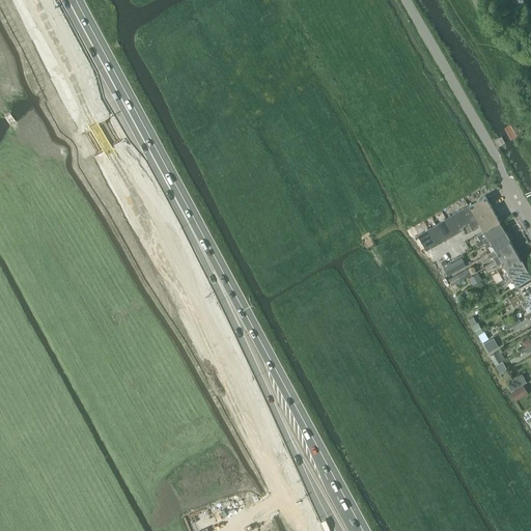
[(475,219),(493,208),(485,196),(445,219),(455,236),(459,233),(458,231),(464,229),(463,227),(470,223),(472,227),(478,223),(475,219)]
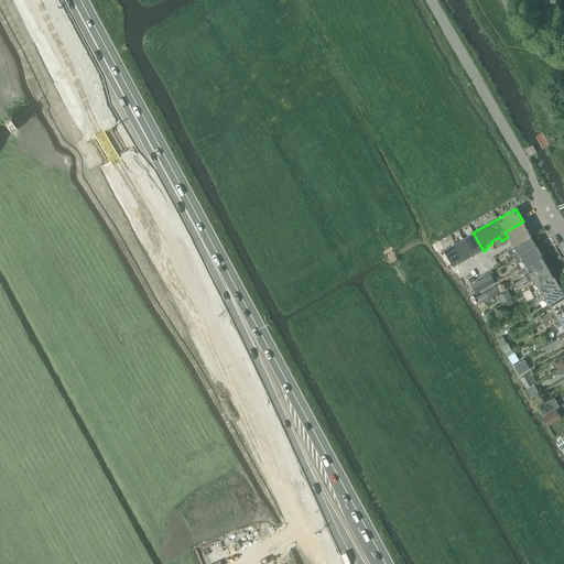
[(531,235),(523,221),(505,232),(508,237),(510,241),(512,240),(514,245),(531,235)]
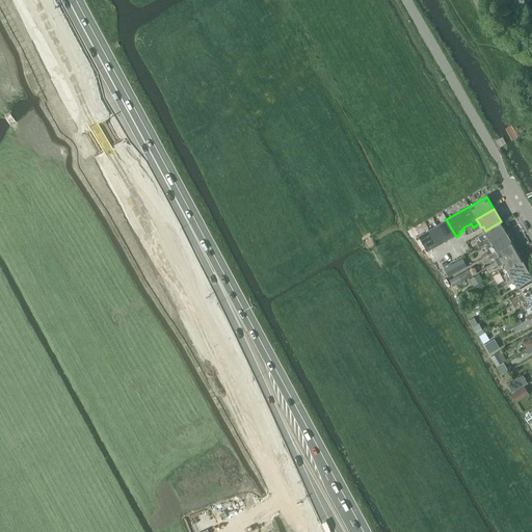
[(456,237),(446,219),(418,235),(427,250),(441,243),(444,248),(462,237),(460,234),(456,237)]
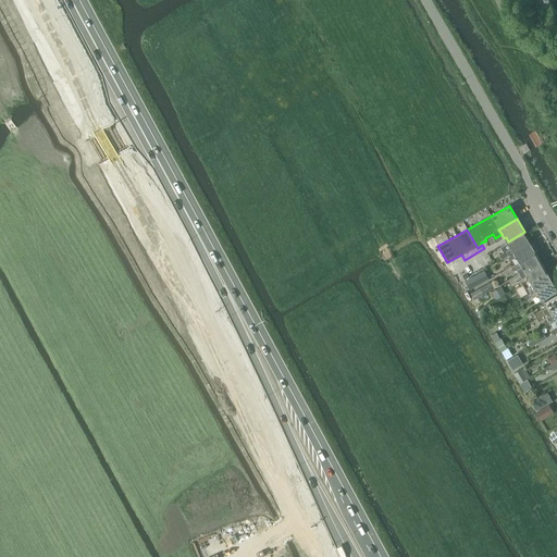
[(524,232),(508,242),(500,246),(504,251),(500,254),(503,258),(509,255),(530,242),(524,232)]
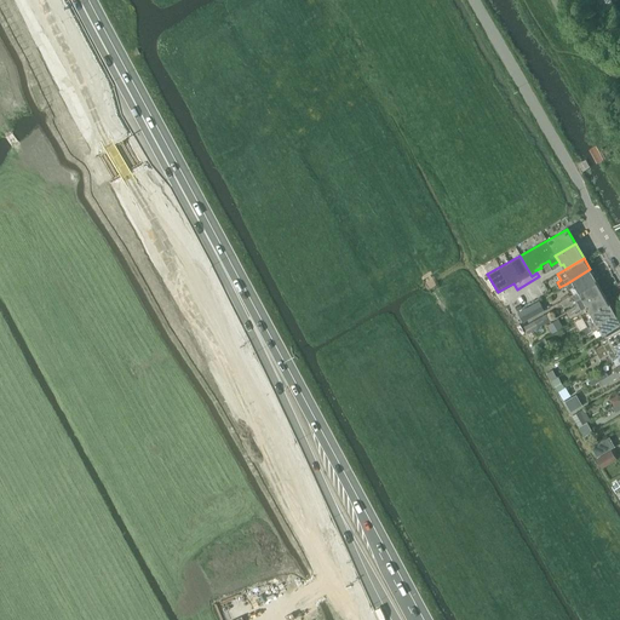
[(596,280),(590,269),(567,283),(569,288),(575,285),(578,290),(596,280)]
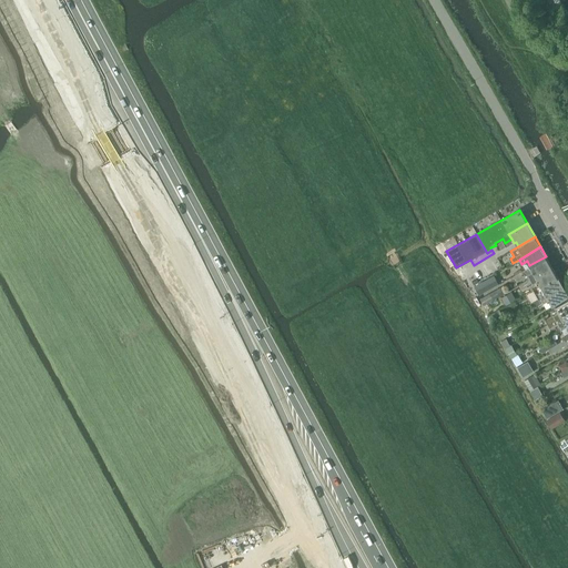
[(546,256),(529,265),(525,269),(528,274),(525,276),(527,280),(551,266),(546,256)]
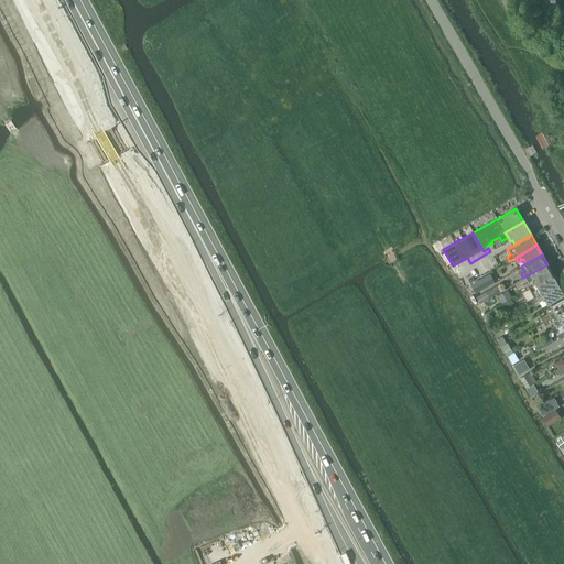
[(533,285),(537,283),(553,273),(548,264),(523,278),(516,282),(519,286),(530,280),(533,285)]
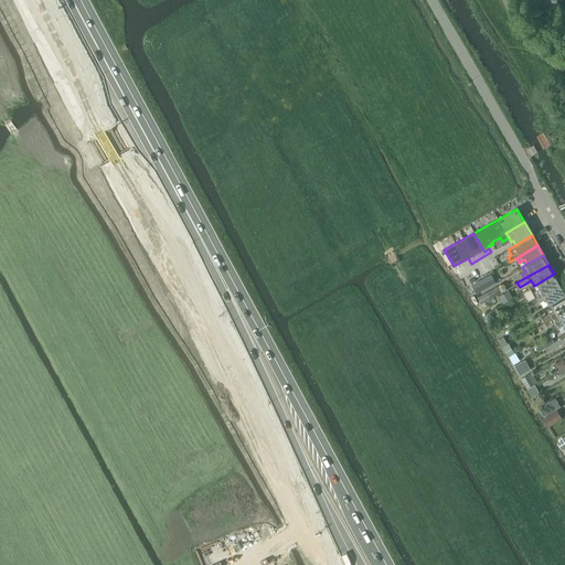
[(496,280),(491,273),(472,284),(477,291),(496,280)]
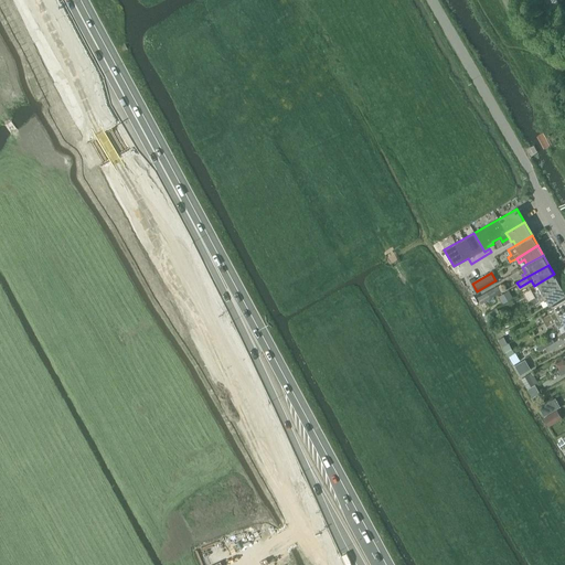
[(539,296),(560,284),(554,274),(537,284),(541,289),(536,292),(539,296)]
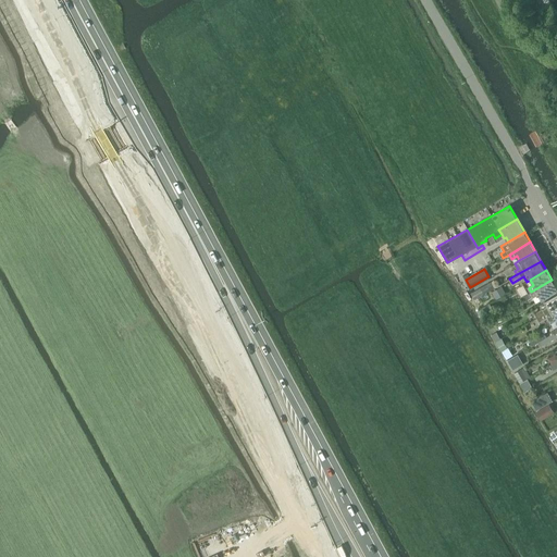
[(556,288),(552,280),(531,292),(522,296),(525,301),(533,297),(536,301),(556,289),(556,288)]
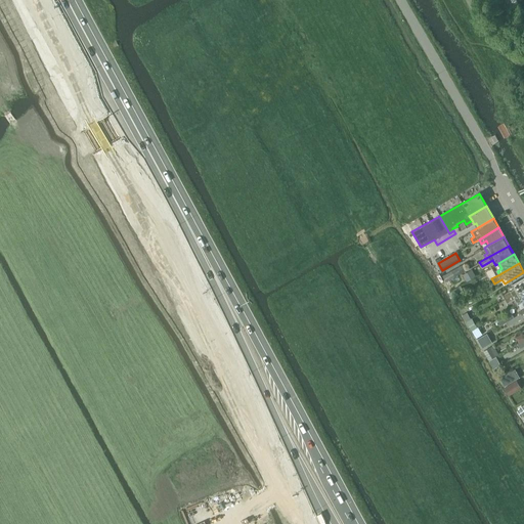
[(446,281),(450,279),(461,273),(457,267),(443,275),(446,281)]
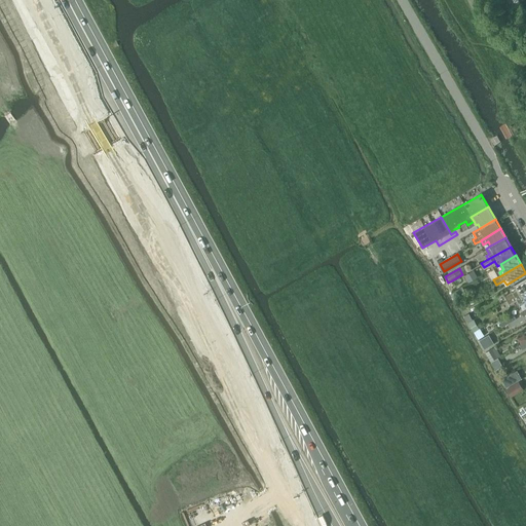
[(464,275),(468,283),(478,277),(474,270),(464,275)]
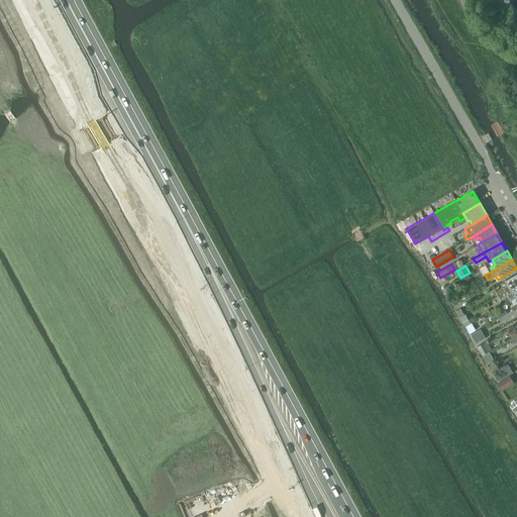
[(498,295),(516,284),(516,272),(506,279),(509,284),(496,291),(498,295)]
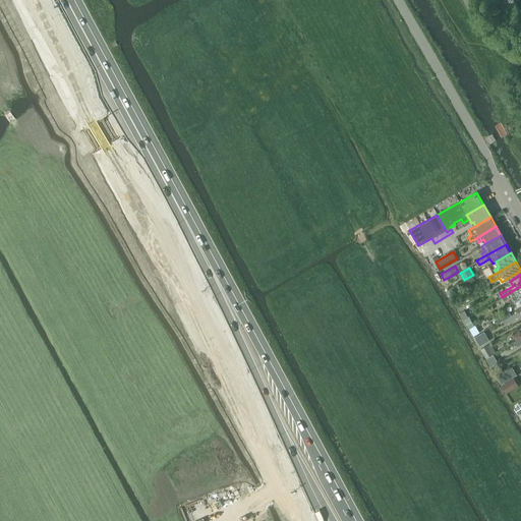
[(453,296),(462,291),(458,284),(449,289),(450,289),(453,295),(453,296)]
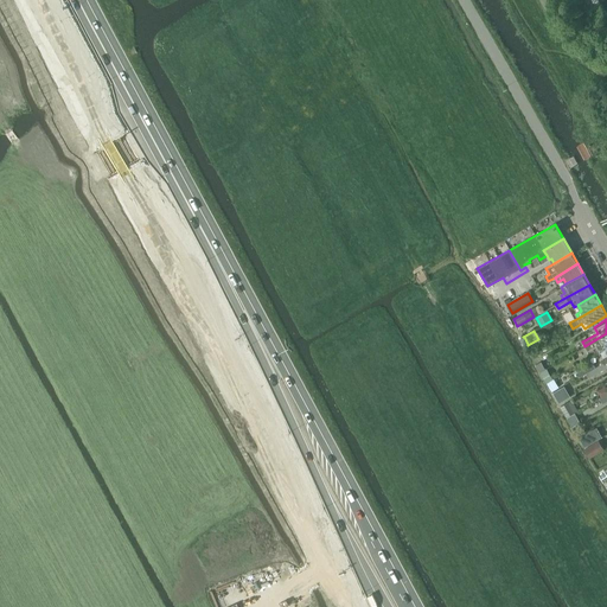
[(606,346),(606,333),(585,346),(588,351),(598,346),(601,351),(606,347),(606,346)]
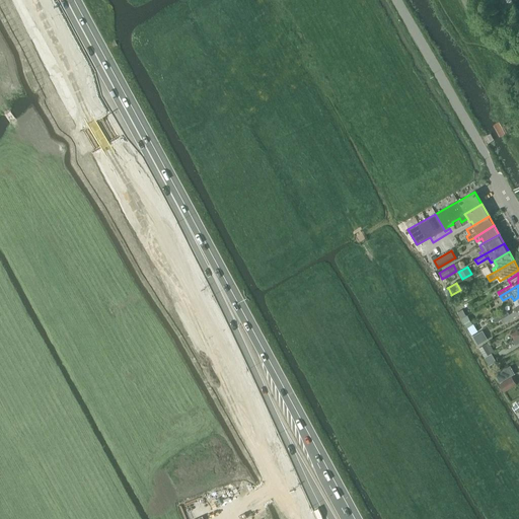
[(518,308),(518,309),(510,314),(502,318),(504,322),(518,313),(518,308)]
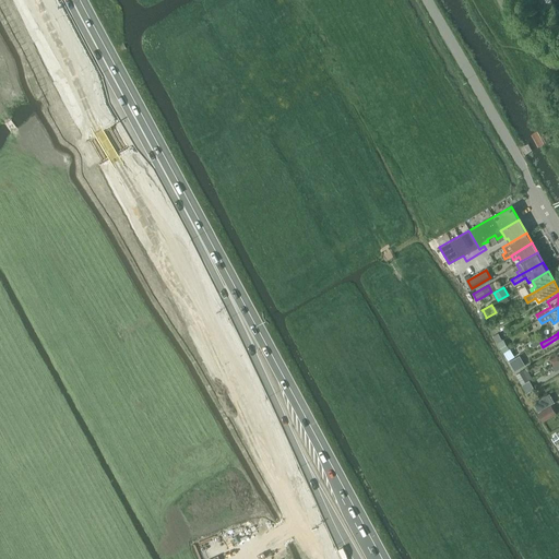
[(531,348),(540,343),(549,339),(546,333),(528,344),(531,348)]
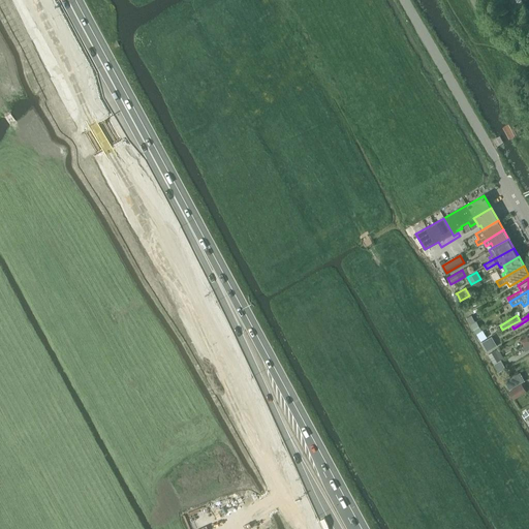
[(481,329),(476,319),(475,320),(470,323),(475,333),(481,329)]
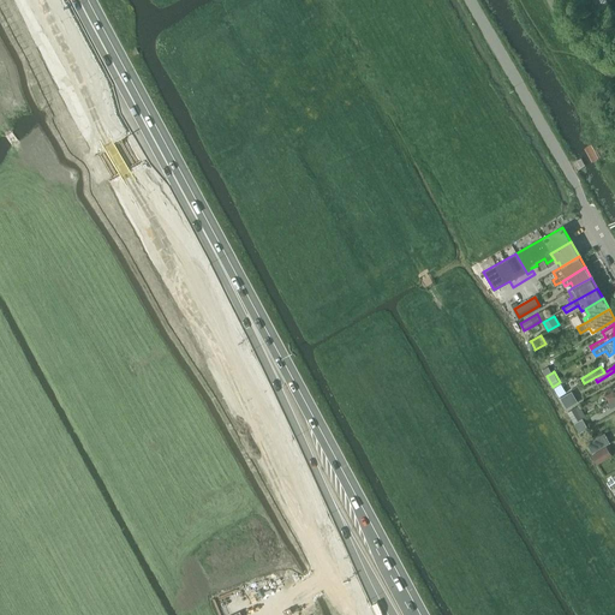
[(566,390),(561,382),(554,387),(559,395),(559,394),(566,390)]
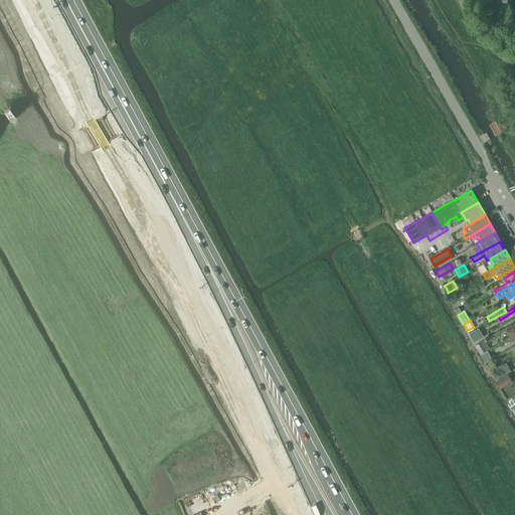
[(474,342),(483,337),(479,329),(470,334),(474,342)]
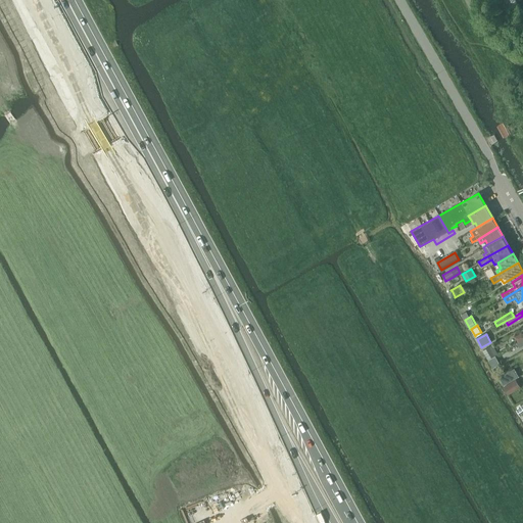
[(497,353),(492,344),(483,350),(488,360),(497,353)]
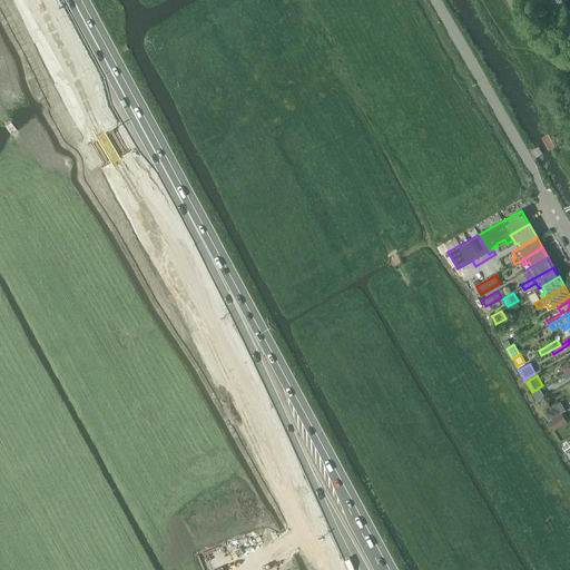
[(554,404),(544,411),(548,416),(549,419),(559,413),(554,404)]
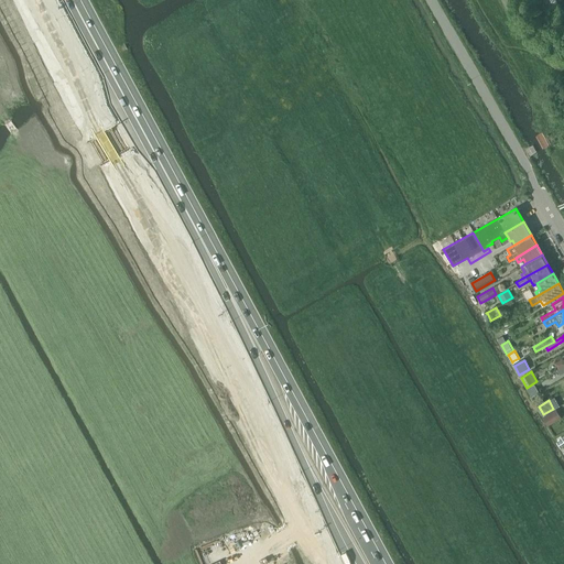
[(562,418),(556,409),(544,415),(550,424),(562,418)]
